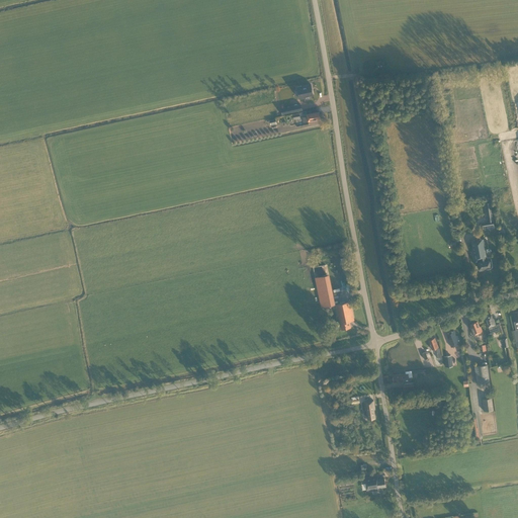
[(311,81),(296,84),(297,88),(299,96),(306,94),(306,93),(313,92),(311,81)]
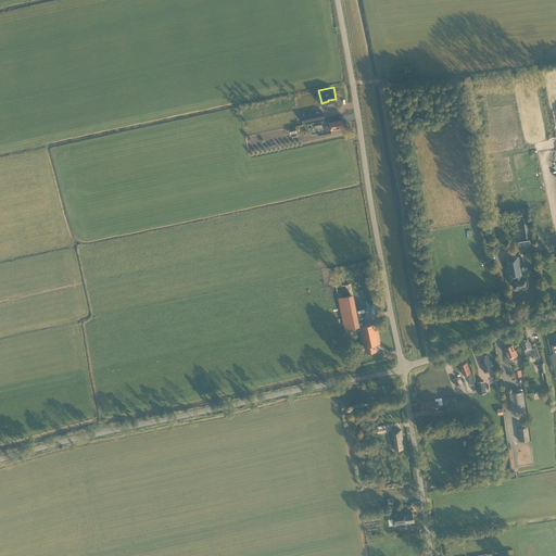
[(274,103),(275,112),(286,111),(285,102),(274,103)]
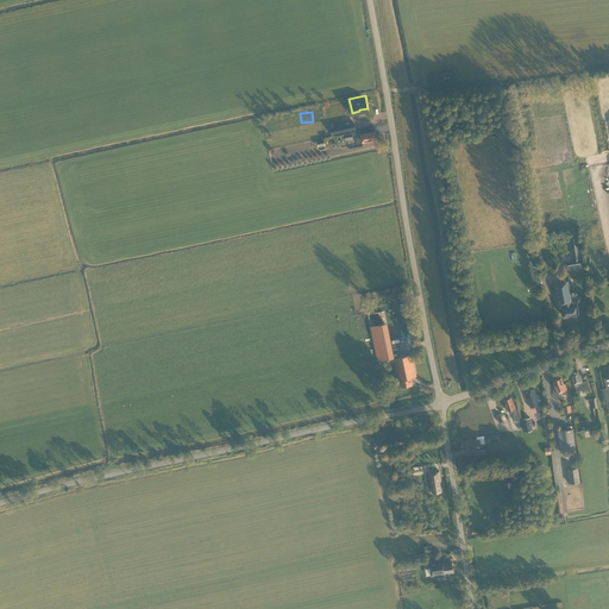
[(355,130),(353,123),(330,127),(332,135),(355,130)]
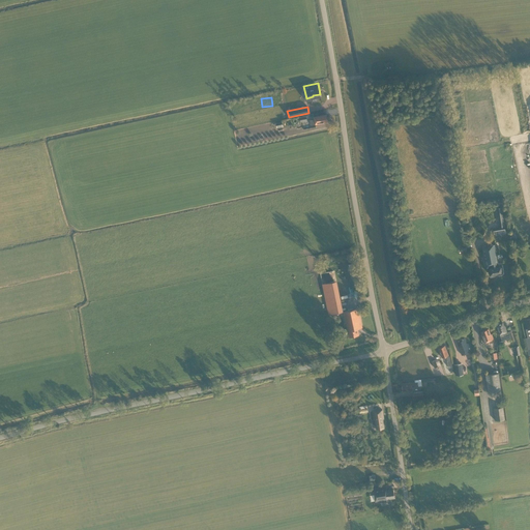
[(327,122),(326,115),(314,117),(315,124),(322,123),(322,122),(327,122)]
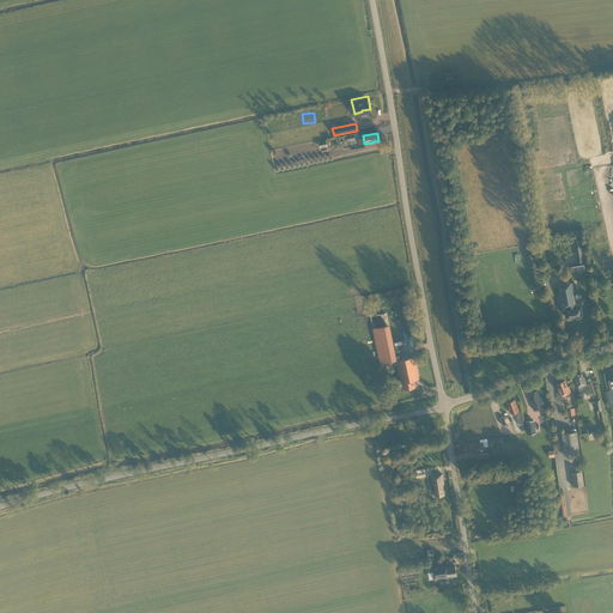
[(586,262),(581,236),(574,237),(577,262),(570,265),(570,267),(571,274),(583,272),(584,272),(584,262),(586,262)]
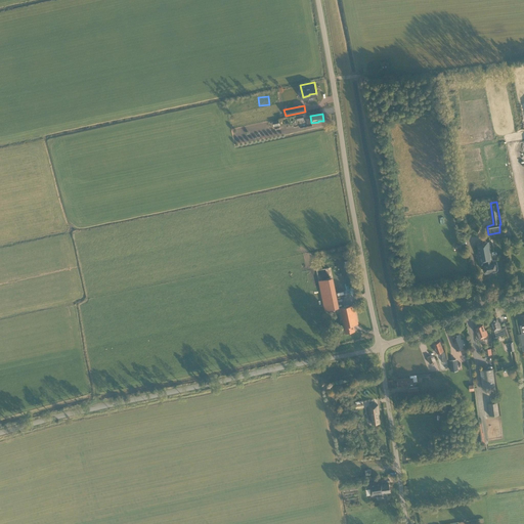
[(492,260),(489,242),(476,244),(479,263),(483,262),(484,272),(496,270),(495,263),(492,264),(491,260),(492,260)]
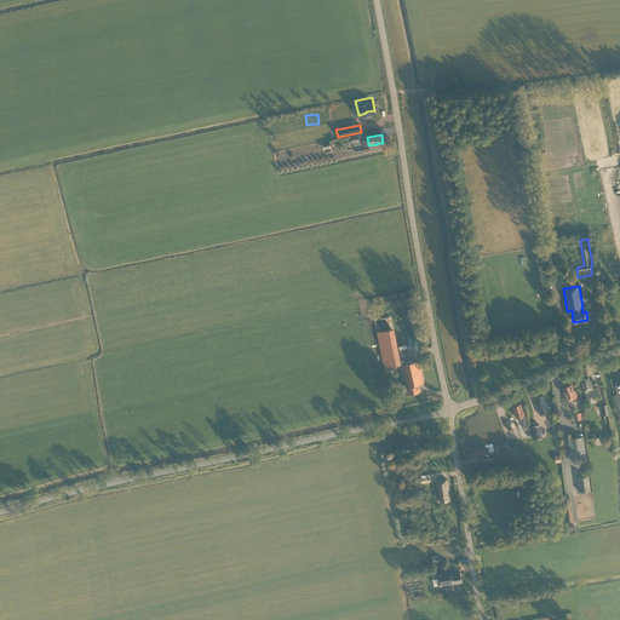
[(394,328),(377,332),(384,367),(401,365),(394,328)]
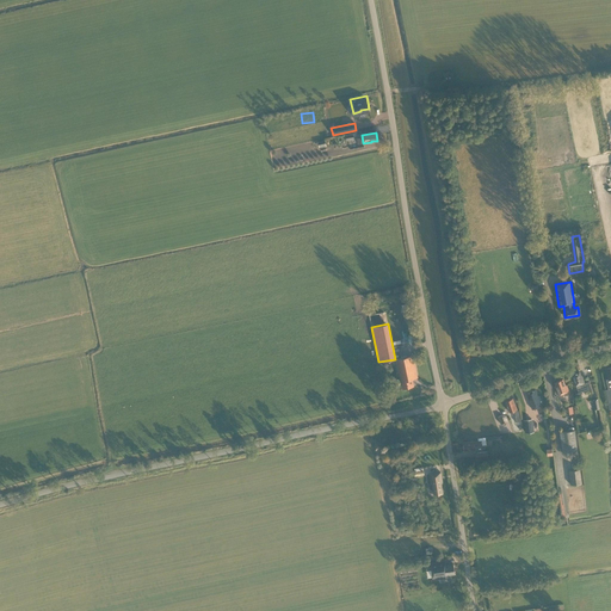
[(418,377),(413,356),(395,359),(400,380),(401,380),(402,388),(413,386),(412,378),(418,377)]
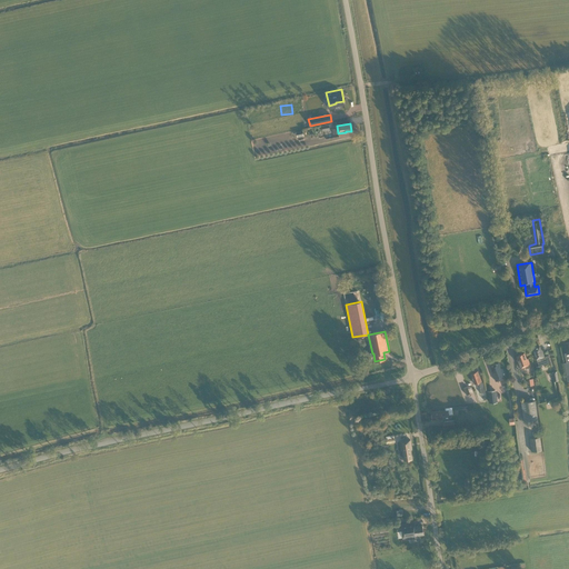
[(537,347),(537,346),(532,348),(537,359),(539,366),(550,361),(548,356),(546,356),(545,357),(541,350),(539,346),(537,347)]
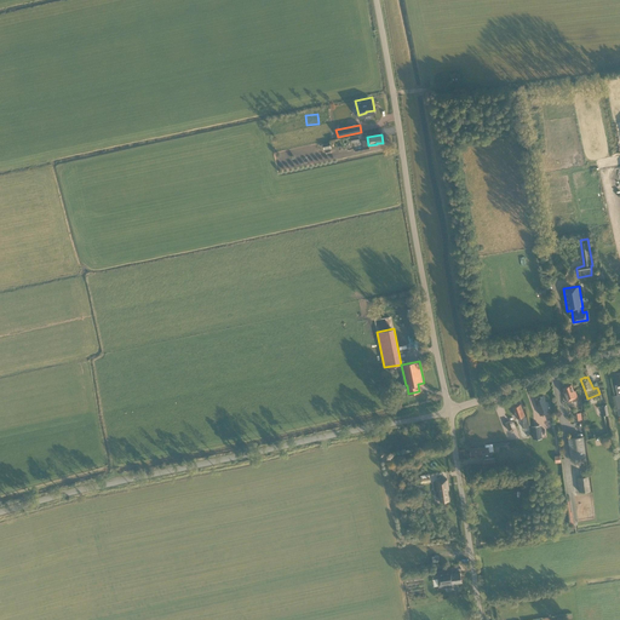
[(573,391),(570,384),(562,388),(563,391),(566,400),(577,396),(574,390),(573,391)]
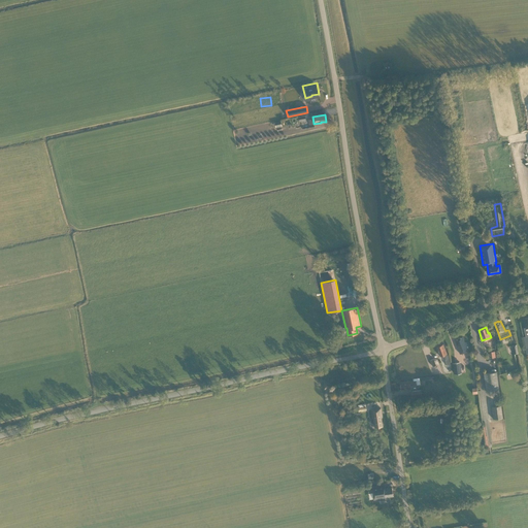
[(464,341),(462,336),(455,339),(456,341),(455,341),(460,354),(469,350),(466,341),(464,341)]
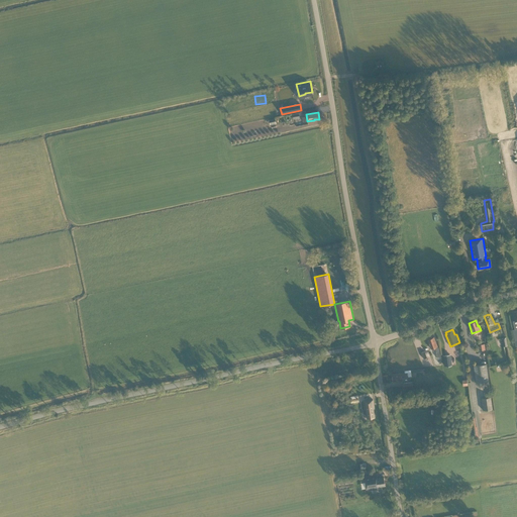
[(437,346),(433,336),(427,339),(431,348),(437,346)]
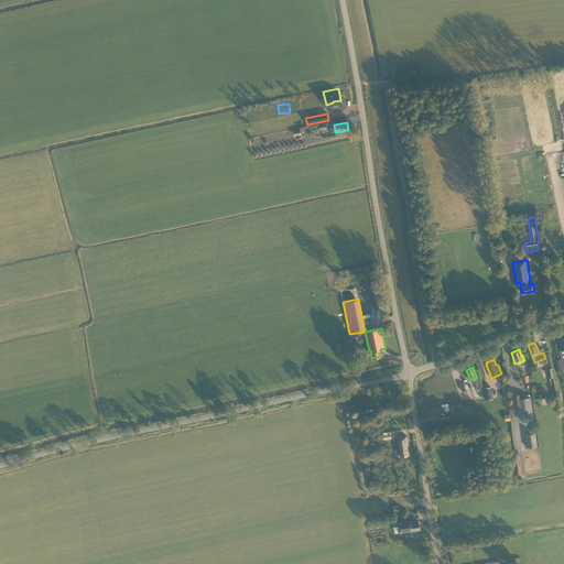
[(491,387),(484,388),(485,400),(494,399),(491,387)]
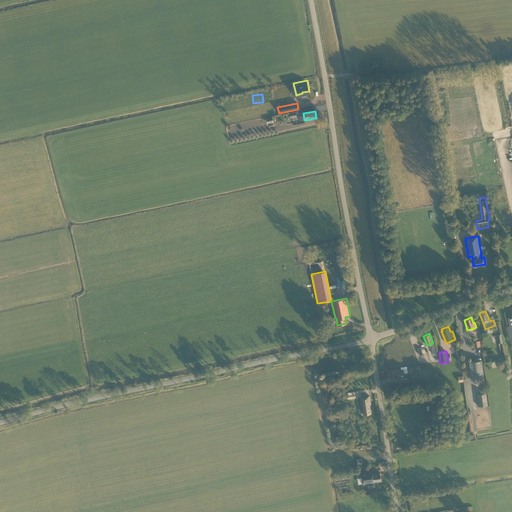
[(484,377),(481,360),(469,362),(471,378),(484,377)]
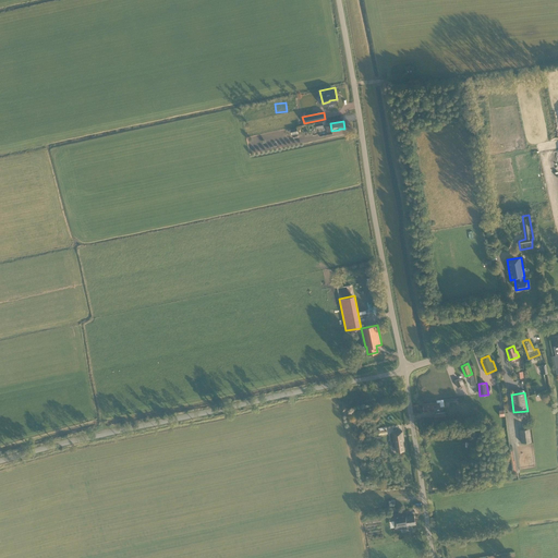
[(433,403),(433,402),(423,403),(424,411),(434,410),(433,407),(440,405),(439,402),(437,402),(433,403)]
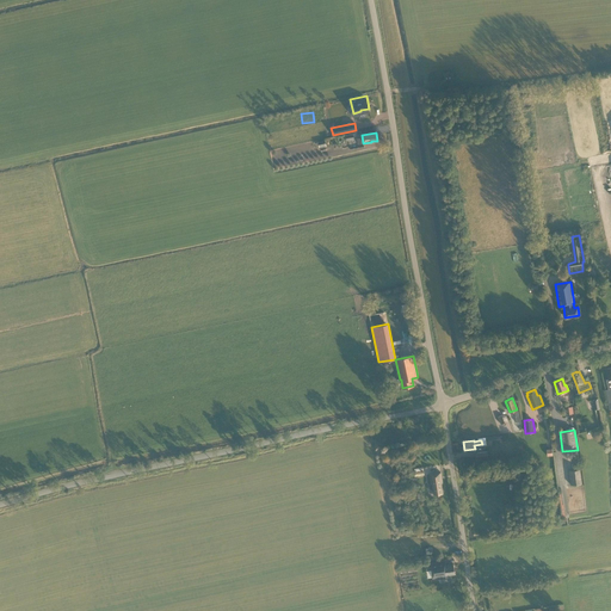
[(581,483),(580,469),(569,470),(571,485),(581,483)]
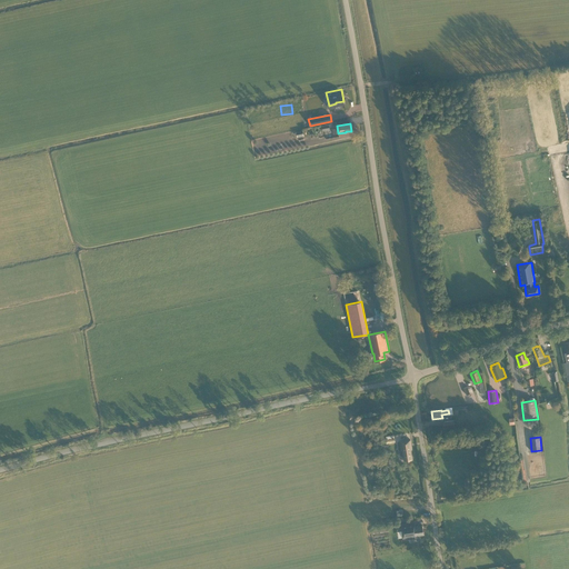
[(411,449),(410,439),(400,441),(401,450),(401,451),(399,451),(399,456),(403,456),(405,460),(412,459),(410,449),(411,449)]
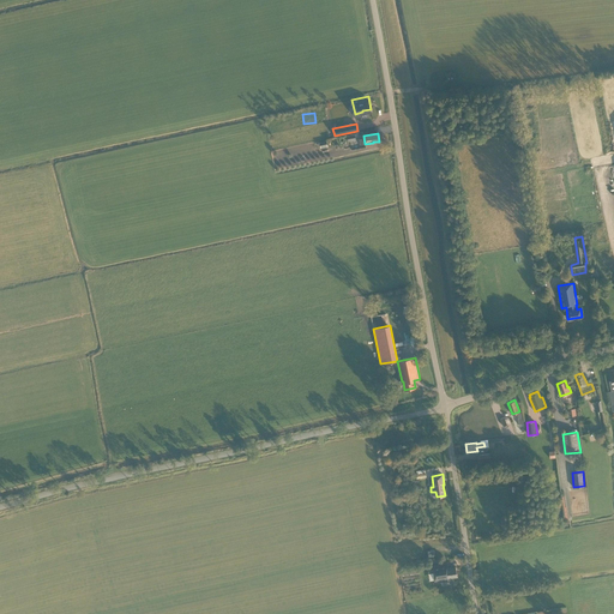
[(449,569),(447,564),(433,566),(435,582),(449,579),(449,582),(450,583),(452,582),(453,581),(453,577),(457,576),(456,567),(449,569)]
